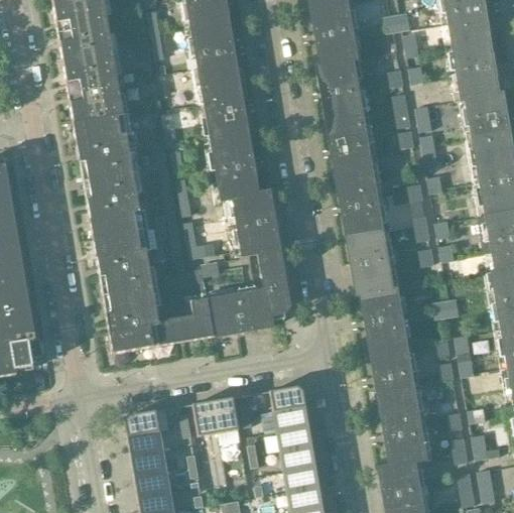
[(113,55),(106,16),(103,0),(78,0),(52,4),(62,63),(113,55)]
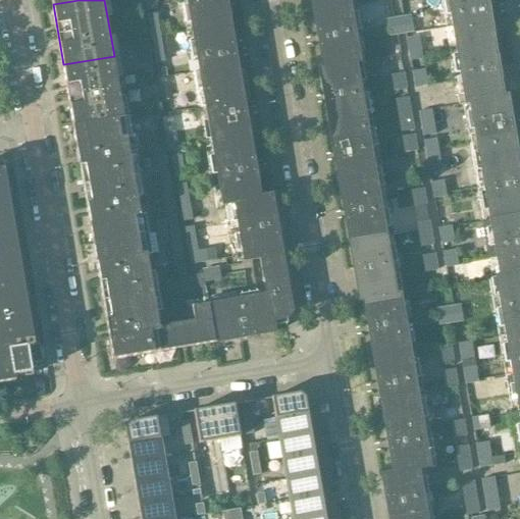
[(134,0),(136,11),(144,9),(143,0),(134,0)]
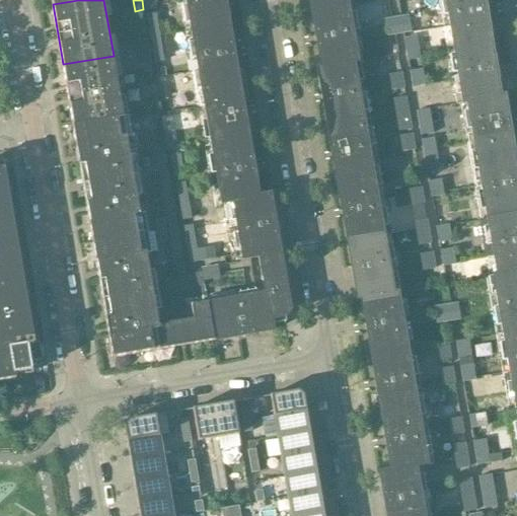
[(188,0),(193,29),(229,23),(225,0),(188,0)]
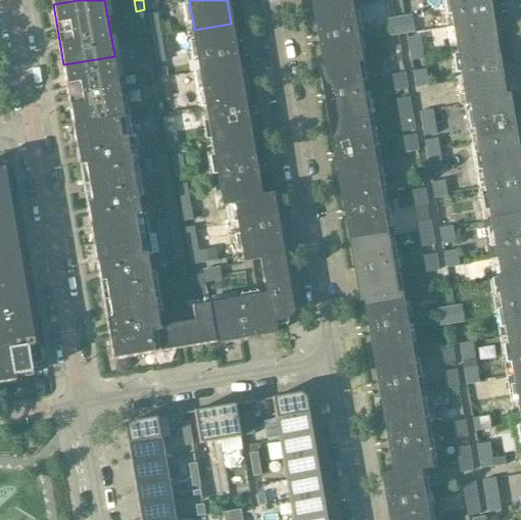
[(314,0),(316,9),(352,3),(351,0),(314,0)]
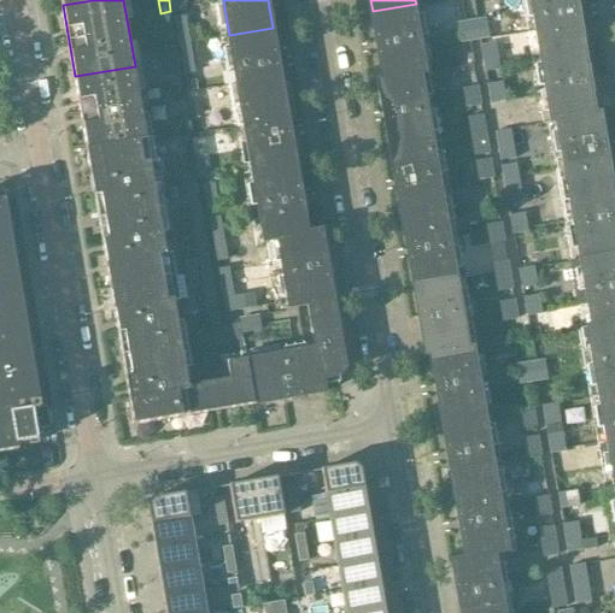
[(531,0),(540,52),(584,45),(577,0),(531,0)]
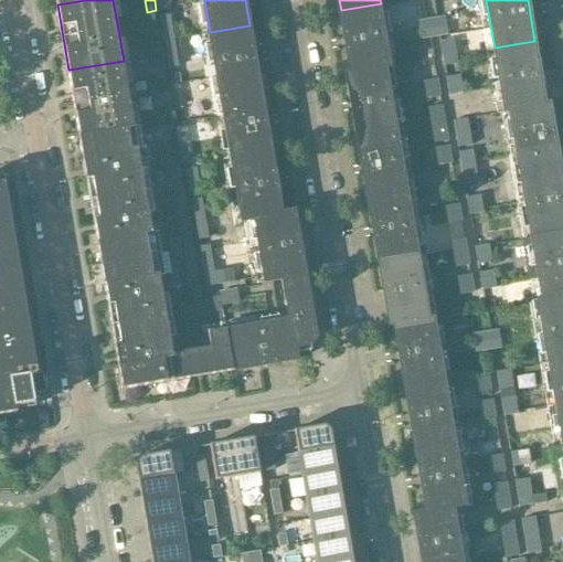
[(381,3),(341,10),(351,72),(388,66),(392,66),(381,3)]
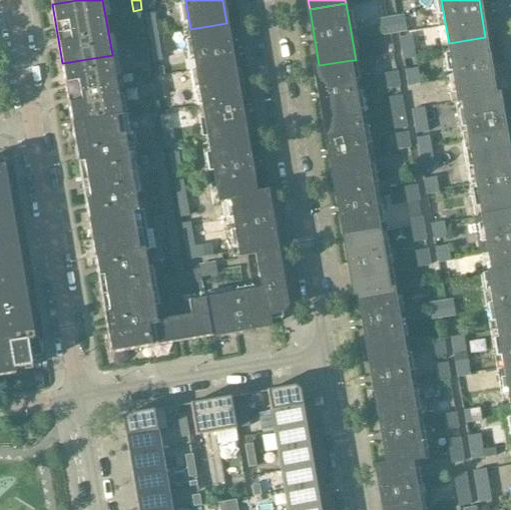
[(141,9),(133,11),(137,32),(145,30),(141,9)]
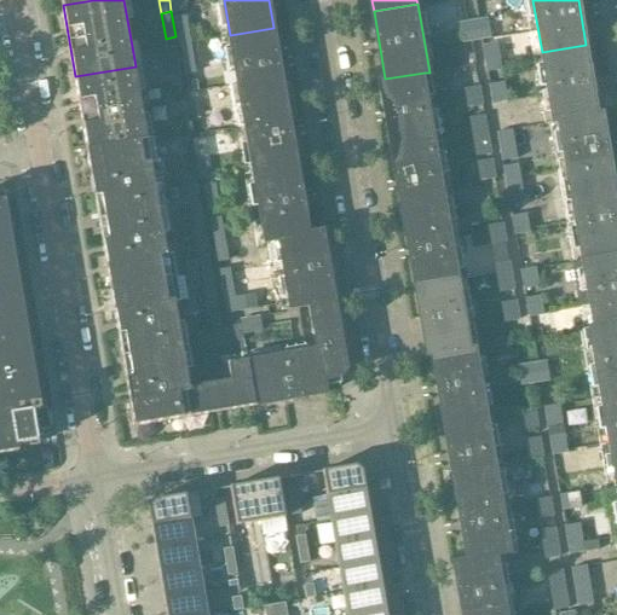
[(188,13),(178,16),(183,44),(192,42),(188,13)]
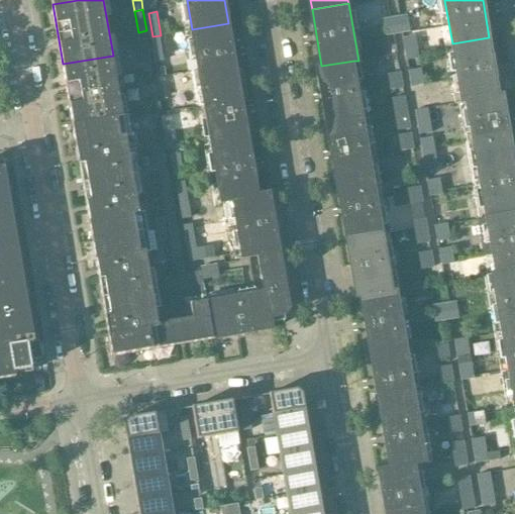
[(408,13),(384,17),(387,33),(411,29),(408,13)]
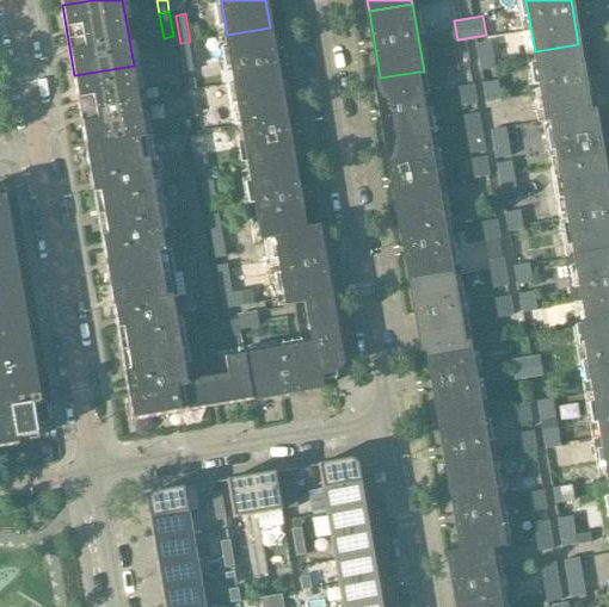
[(270,28),(227,35),(238,103),(282,95),(270,28)]
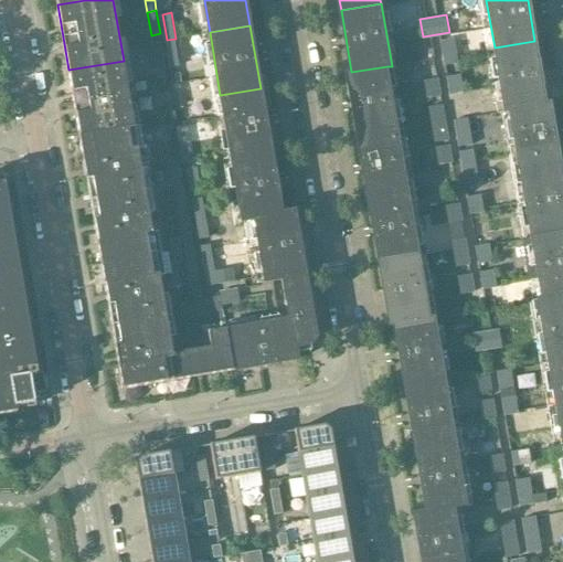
[(149,28),(138,30),(139,36),(150,34),(149,28)]
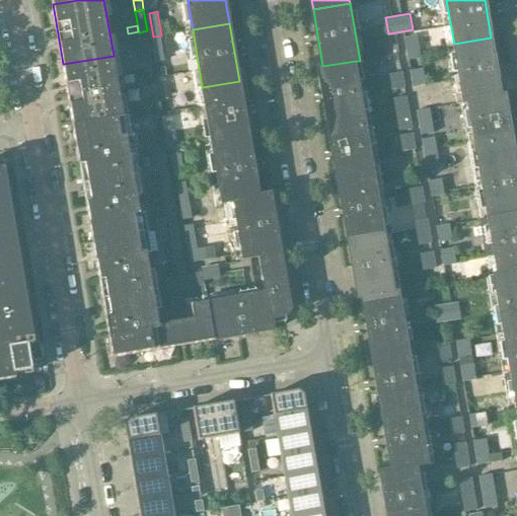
[(161,35),(153,37),(157,61),(165,60),(164,53),(163,48),(161,35)]
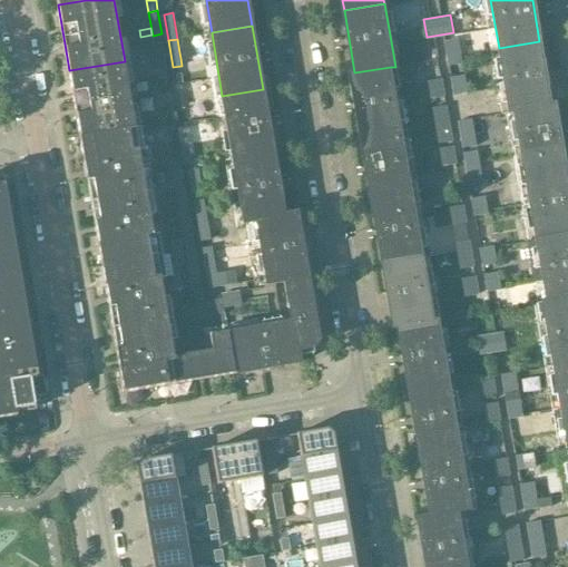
[(163,40),(154,41),(156,56),(165,55),(163,40)]
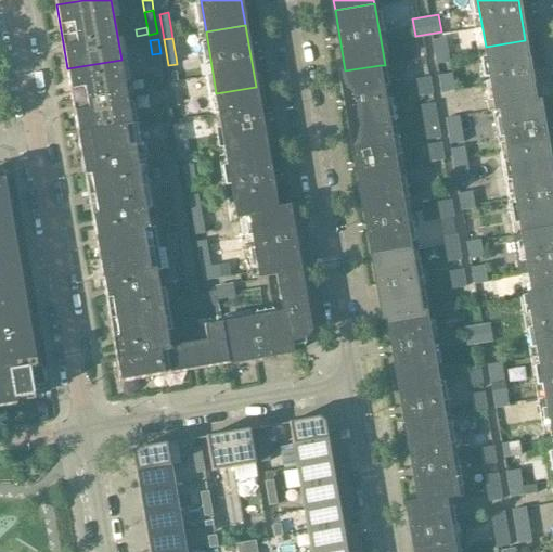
[(525,40),(486,47),(496,110),(500,108),(536,102),(536,101),(525,40)]
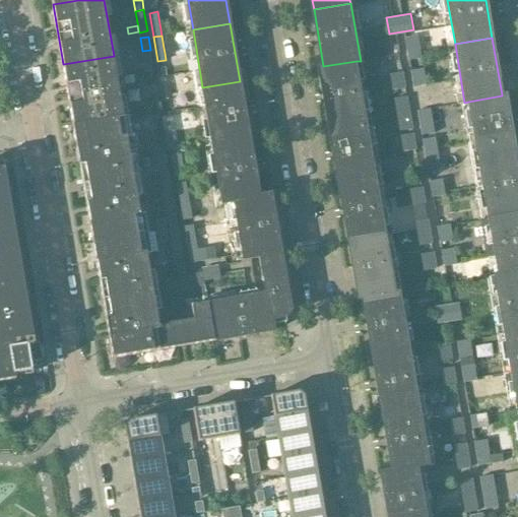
[(408,51),(410,59),(423,57),(422,49),(408,51)]
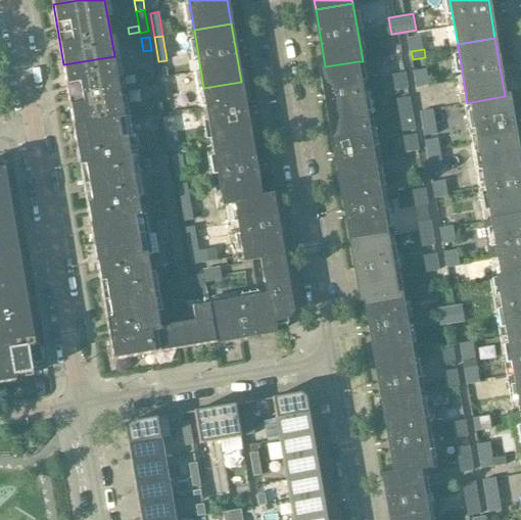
[(151,50),(143,51),(145,62),(153,61),(151,50)]
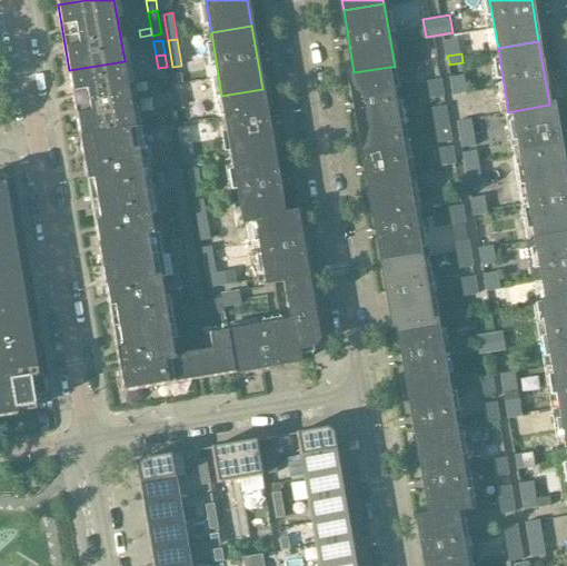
[(136,127),(128,83),(125,61),(69,70),(81,136),(136,127)]
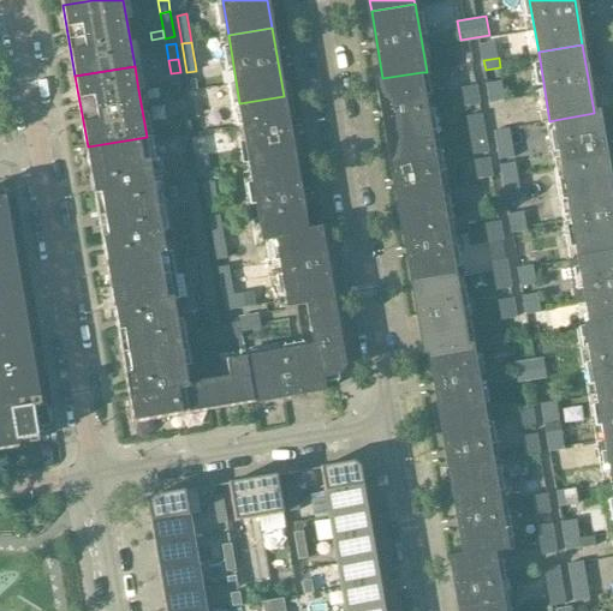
[(382,78),(378,78),(390,148),(434,141),(422,72),(382,78)]
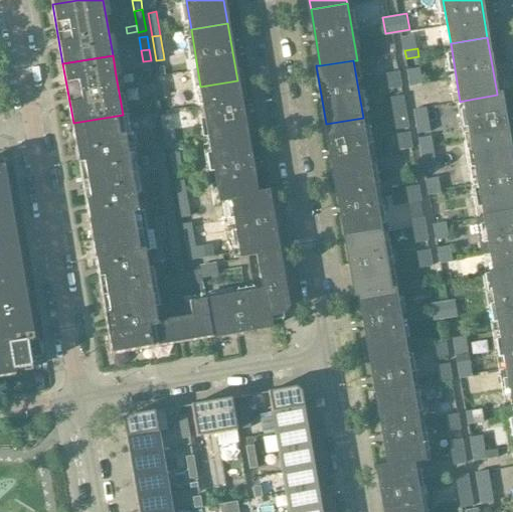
[(410,84),(422,82),(420,66),(407,68),(410,84)]
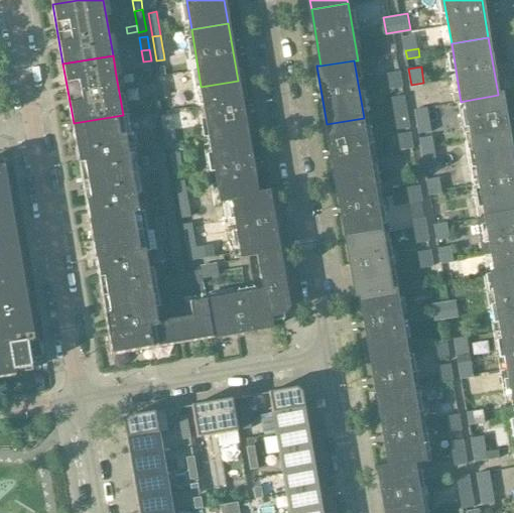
[(391,88),(403,86),(400,70),(388,72),(391,88)]
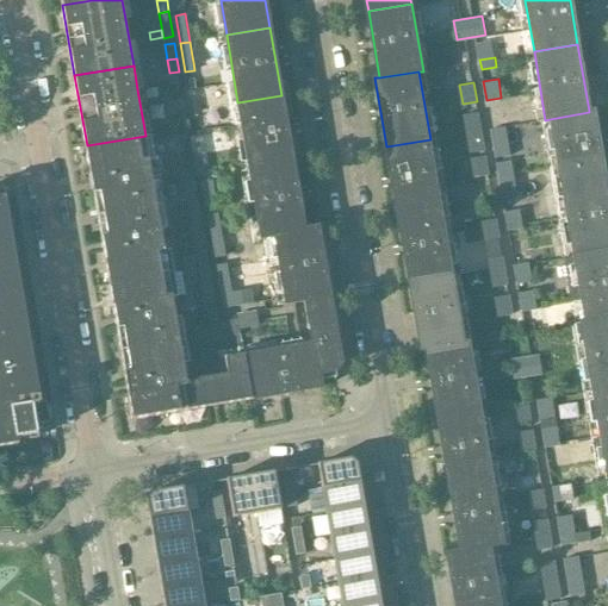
[(159,86),(147,88),(148,97),(160,95),(159,86)]
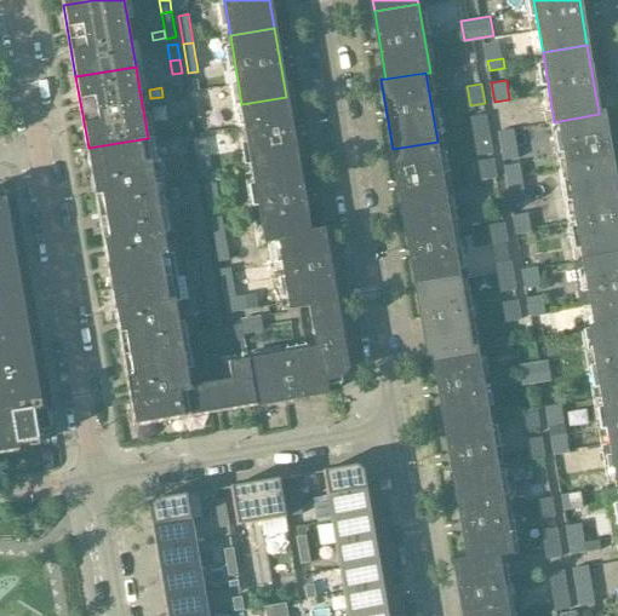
[(286,97),(241,104),(253,173),(298,165),(286,97)]
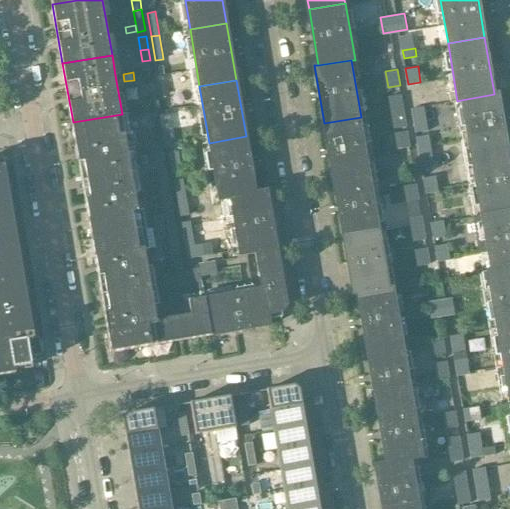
[(161,81),(153,83),(156,95),(163,94),(161,81)]
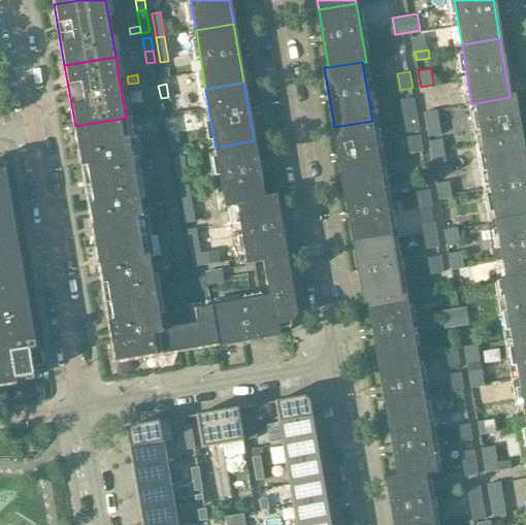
[(510,97),(475,103),(486,162),(524,155),(514,95),(510,96),(510,97)]
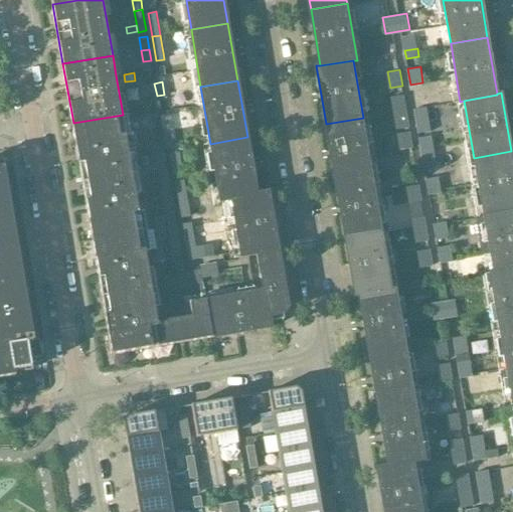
[(400,149),(412,146),(403,94),(391,96),(400,149)]
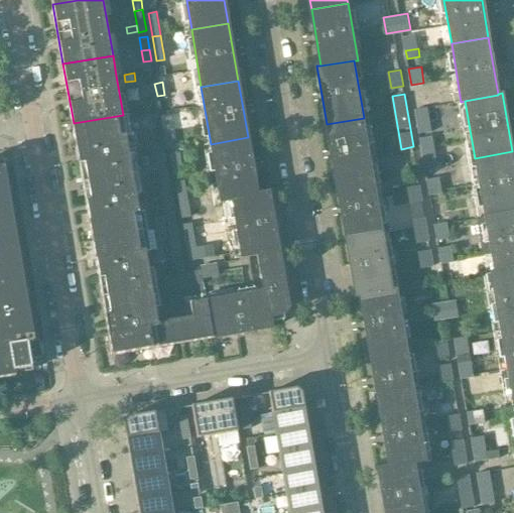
[(415,109),(419,133),(431,130),(427,107),(415,109)]
